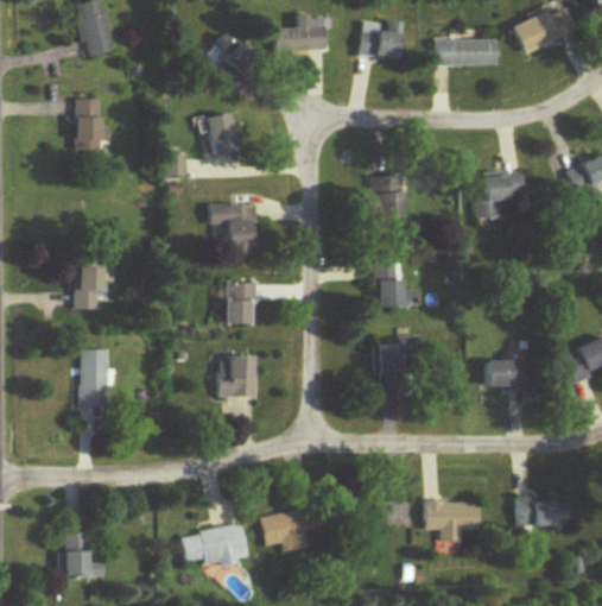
[(116,50),(105,0),(87,0),(77,2),(89,56),(116,50)]
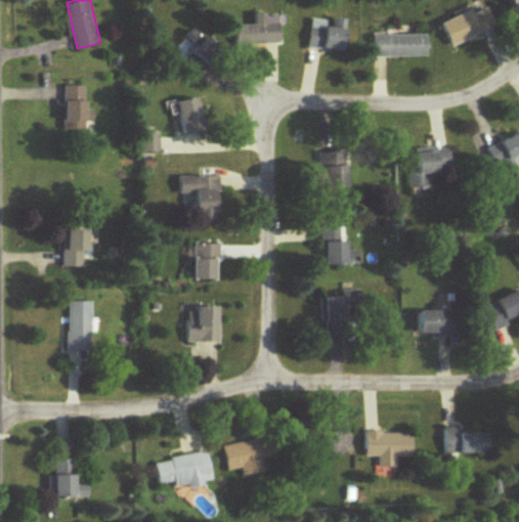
[(453,43),(499,26),(489,3),(444,20),(453,43)]
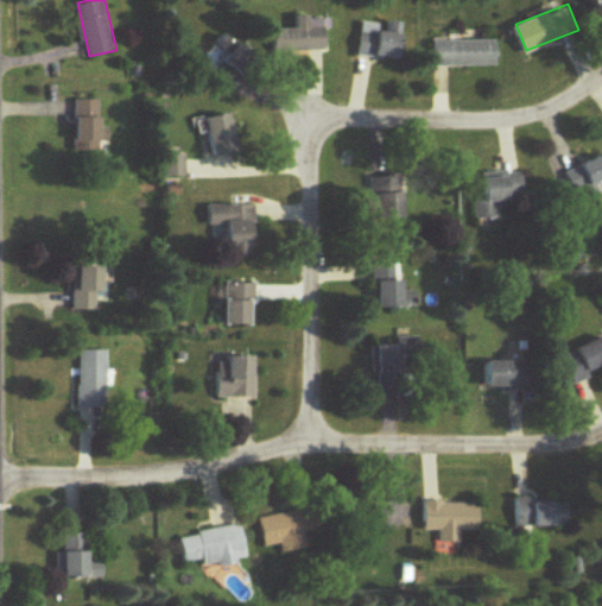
[(276,27),(276,50),(328,49),(328,26),(312,26),(312,13),(301,13),(301,27),(276,27)]
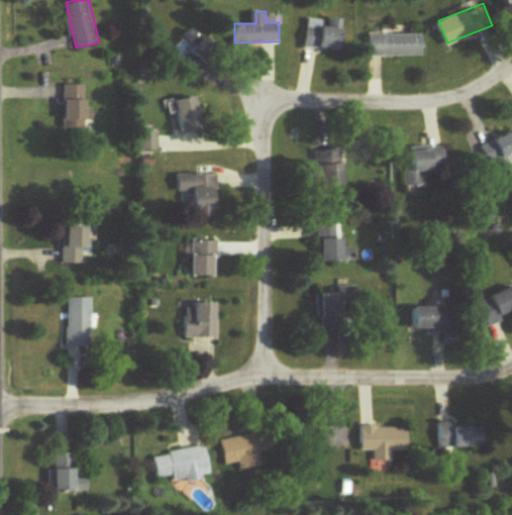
[(306,45),(340,49),(343,17),(333,16),(332,27),(308,24),(306,45)]
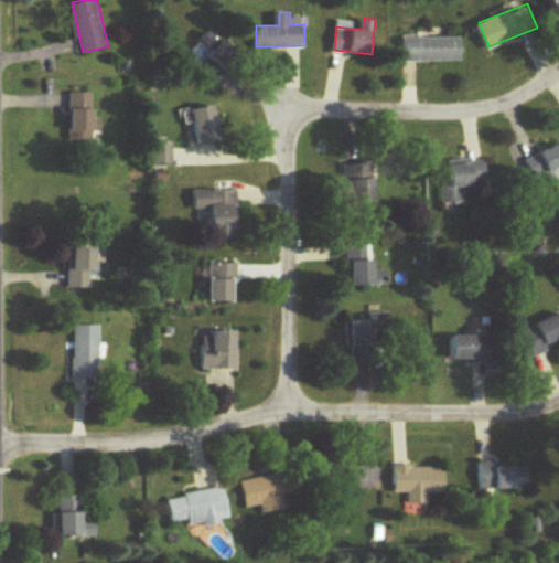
[(404,35),(404,61),(463,61),(463,35),(404,35)]
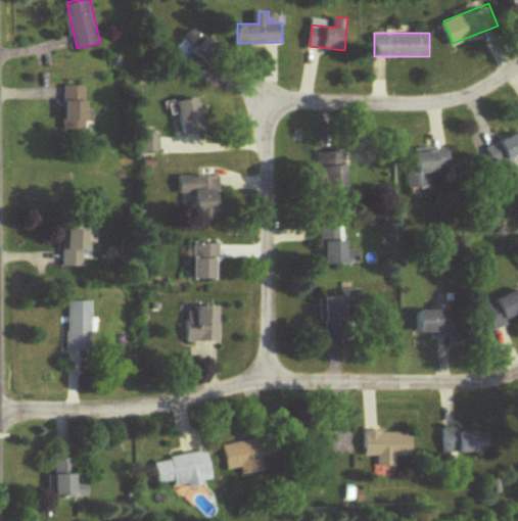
[(66,128),(87,128),(87,85),(66,85),(66,128)]
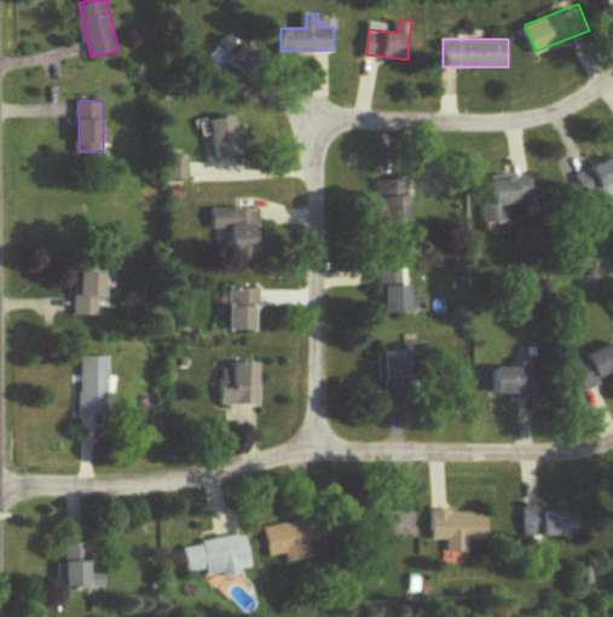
[(220,159),(246,151),(235,114),(210,120),(220,159)]
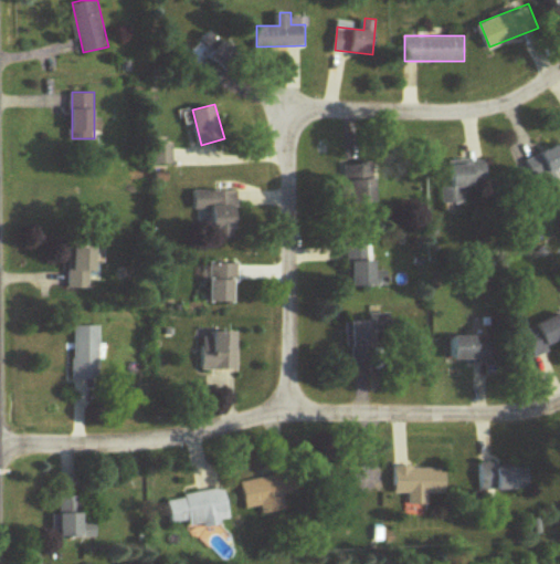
[(158,162),(173,162),(173,144),(158,144),(158,162)]
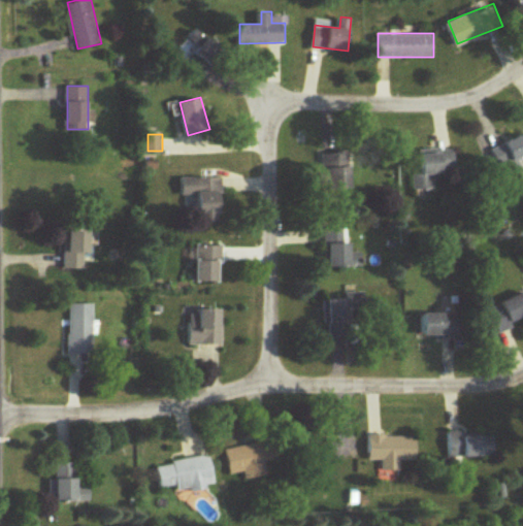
[(520,166),(517,160),(522,157),(522,134),(493,151),(507,174),(520,166)]
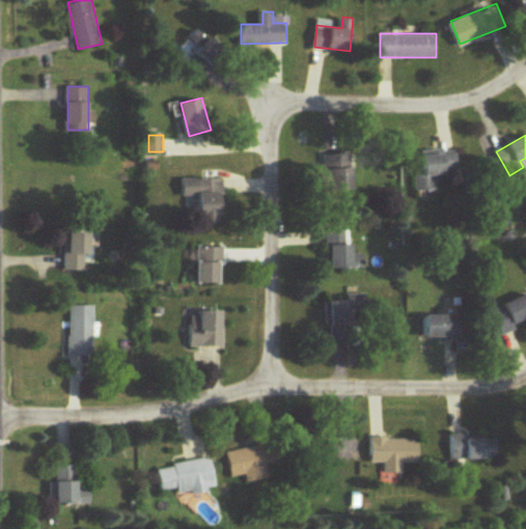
[(438,173),(460,171),(459,148),(424,150),(426,173),(417,174),(419,190),(439,189),(438,173)]
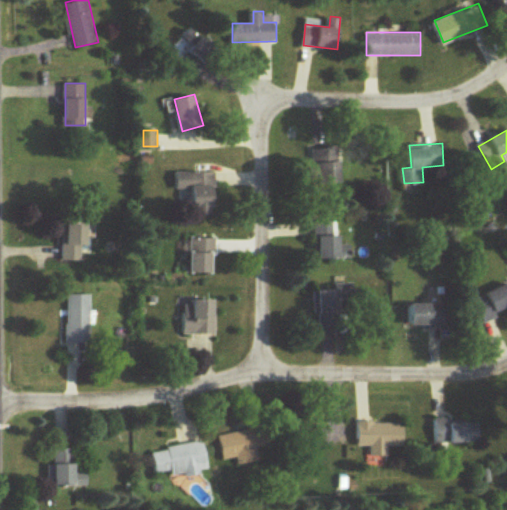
[(317,183),(341,182),(340,146),(316,147),(317,183)]
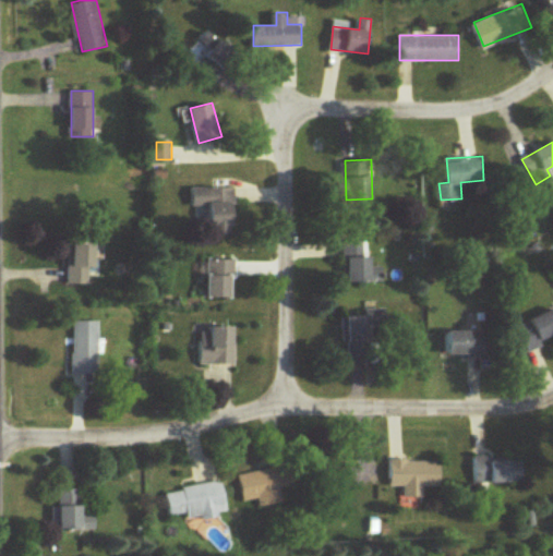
[(211,206),(211,233),(235,233),(233,186),(194,188),(194,206),(211,206)]
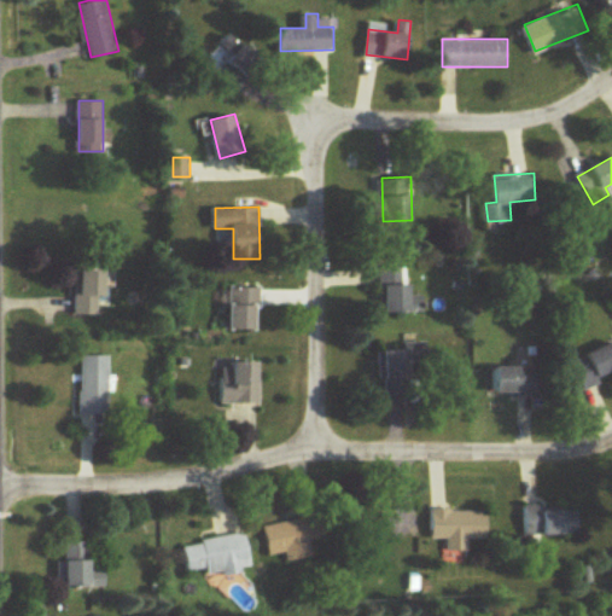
[(385,312),(412,312),(412,266),(385,266),(385,312)]
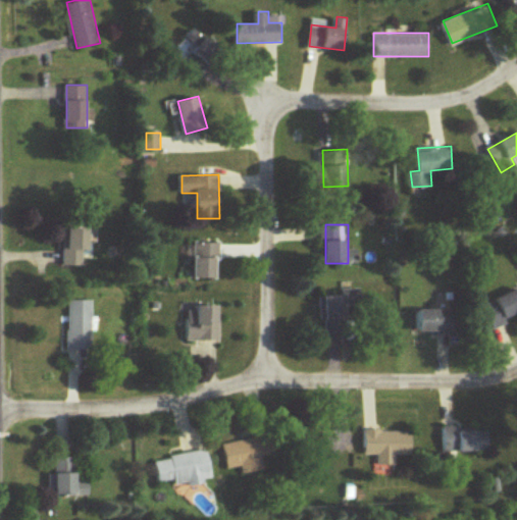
[(86,266),(86,226),(65,226),(65,266),(86,266)]
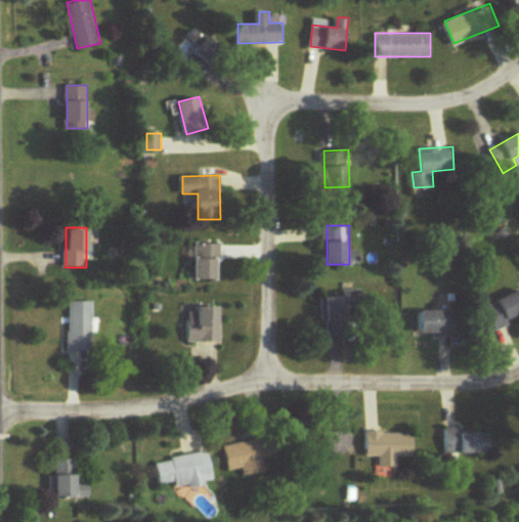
[(220,278),(220,242),(195,242),(195,278),(220,278)]
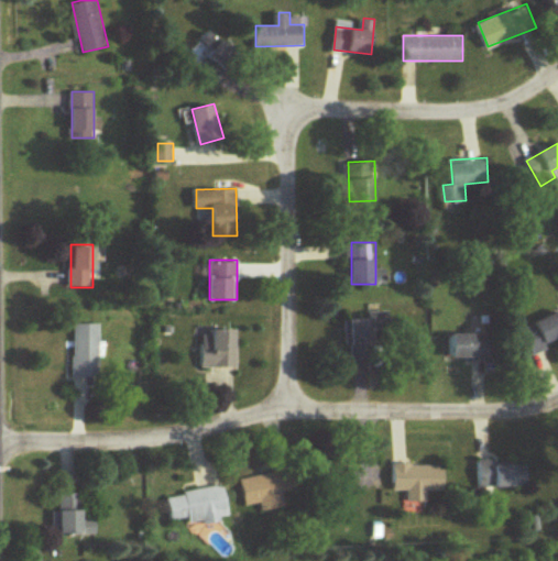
[(352,347),(393,345),(392,310),(372,311),(372,318),(352,319),(352,347)]
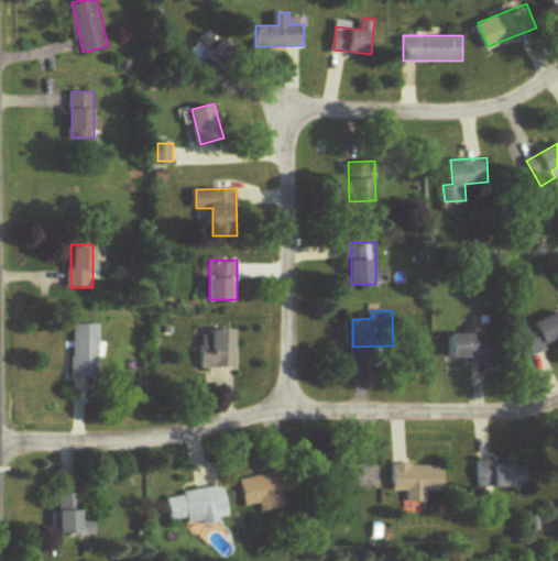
[(535,353),(557,342),(557,312),(523,329),(535,353)]
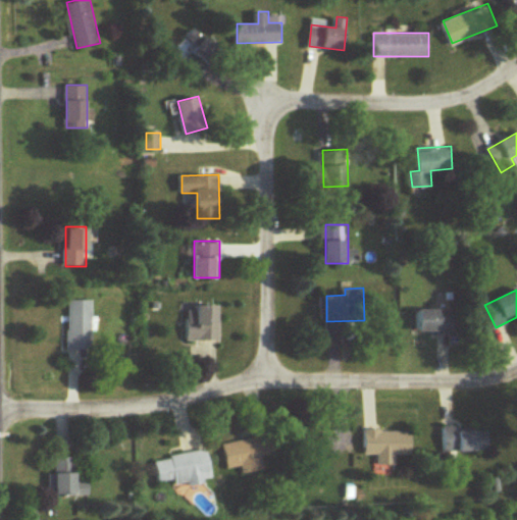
[(69,299),(69,349),(93,349),(93,299),(69,299)]
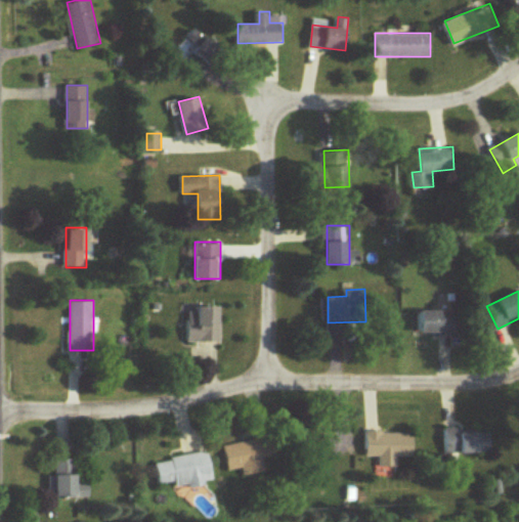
[(220,306),(189,306),(189,341),(220,341),(220,306)]
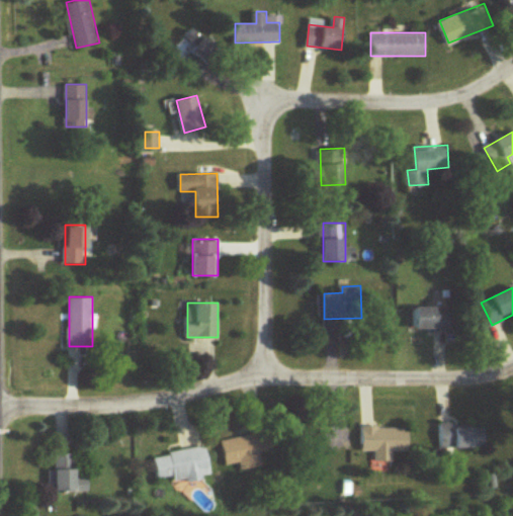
[(452,306),(417,306),(417,330),(452,330),(452,306)]
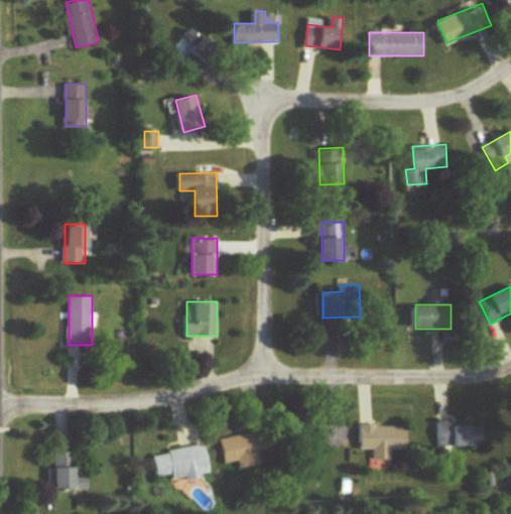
[(487,420),(441,420),(441,444),(487,444),(487,420)]
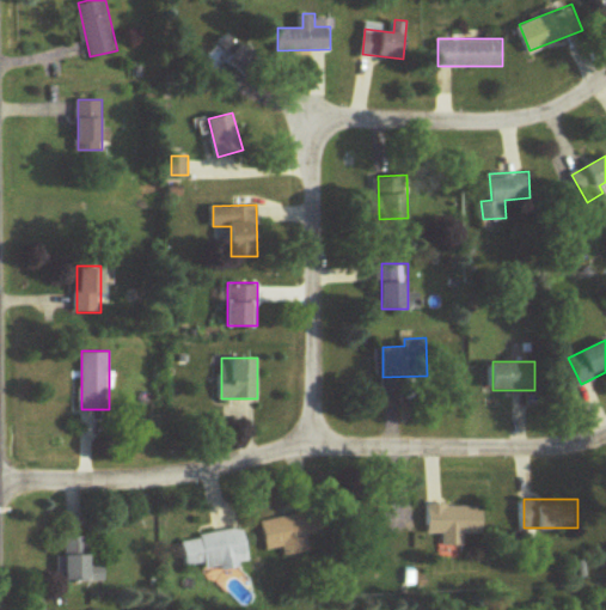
[(430,532),(446,532),(446,544),(466,544),(466,532),(485,532),(485,504),(430,504),(430,532)]
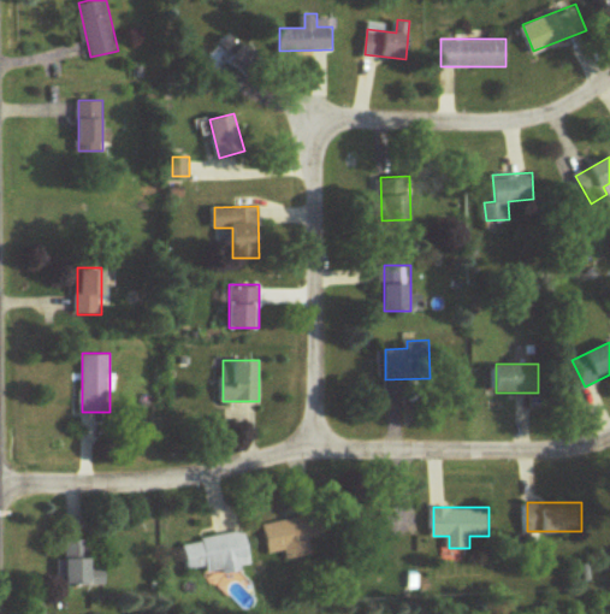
[(356,509),(356,535),(397,535),(397,509),(356,509)]
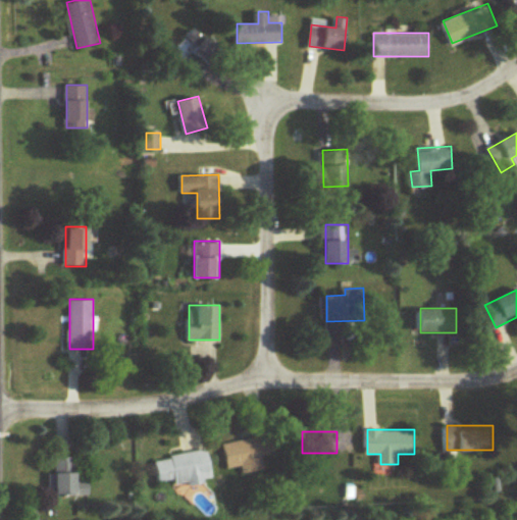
[(260,437),(225,444),(229,469),(244,466),(245,474),(266,470),(260,437)]
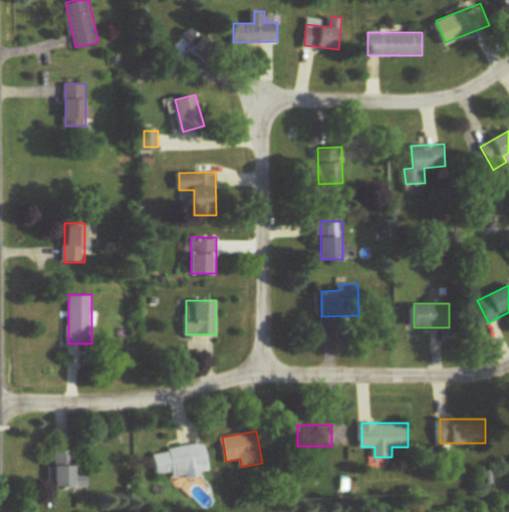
[(159,474),(175,472),(176,478),(210,472),(205,443),(155,451),(159,474)]
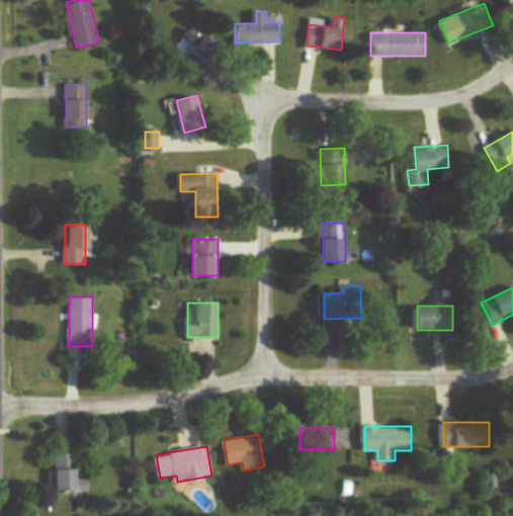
[(56,492),(90,492),(90,477),(77,477),(77,453),(56,453),(56,492)]
